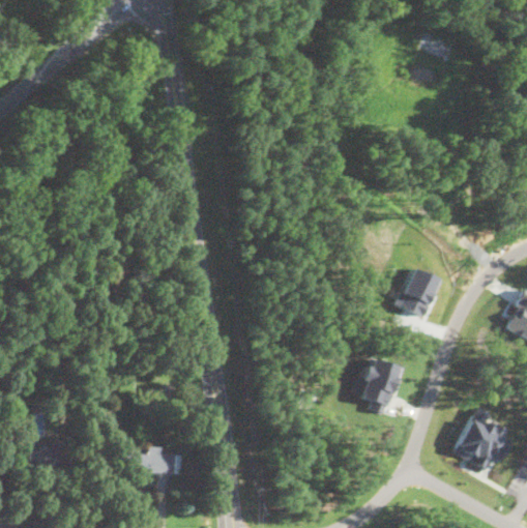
[(81,240),(78,248),(63,243),(66,234),(81,240)]
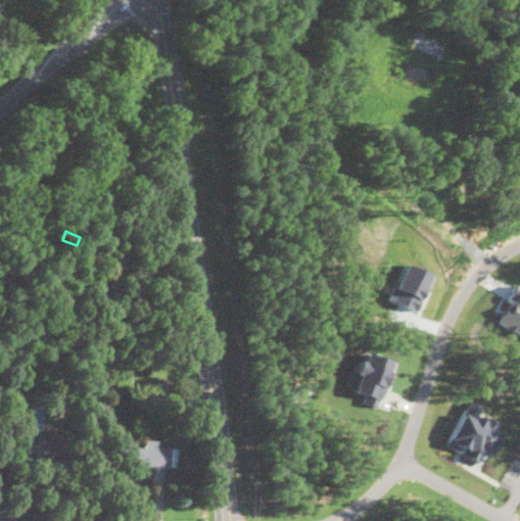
[(519,286),(516,285),(498,323),(519,333),(519,286)]
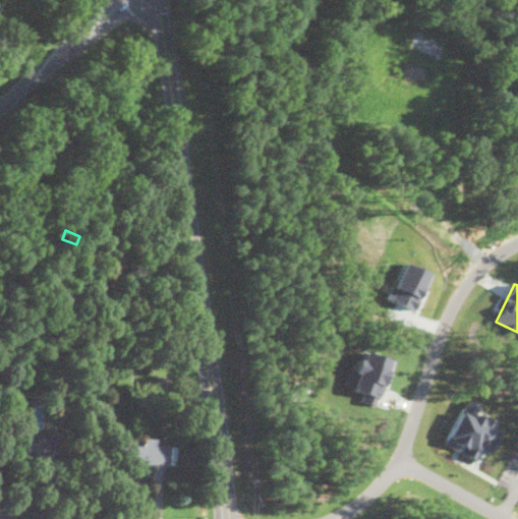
[(392,360),(361,351),(356,369),(350,368),(345,387),(364,392),(361,401),(379,406),(392,360)]
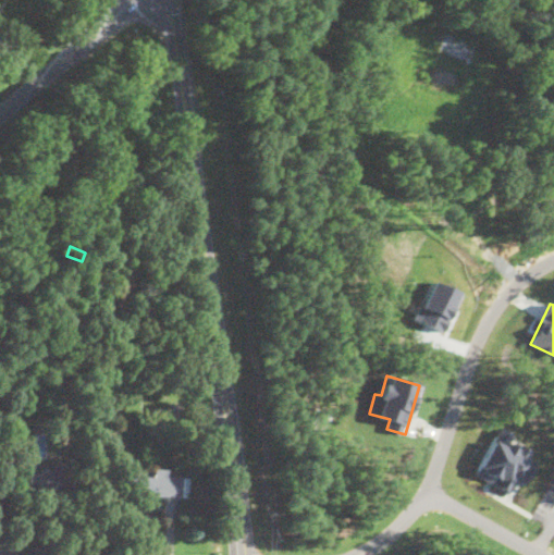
[(180,423),(171,424),(168,408),(177,406),(181,406),(183,422),(180,423)]
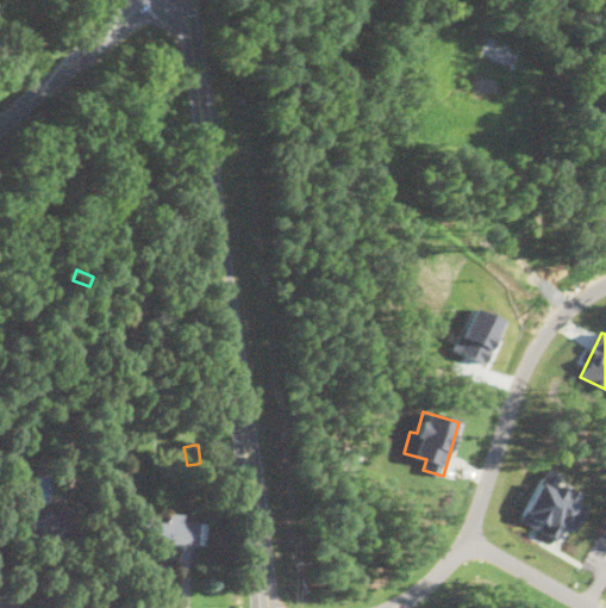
[(561,475),(545,467),(520,522),(557,539),(563,526),(575,532),(587,507),(578,503),(581,492),(567,486),(566,491),(556,486),(561,475)]
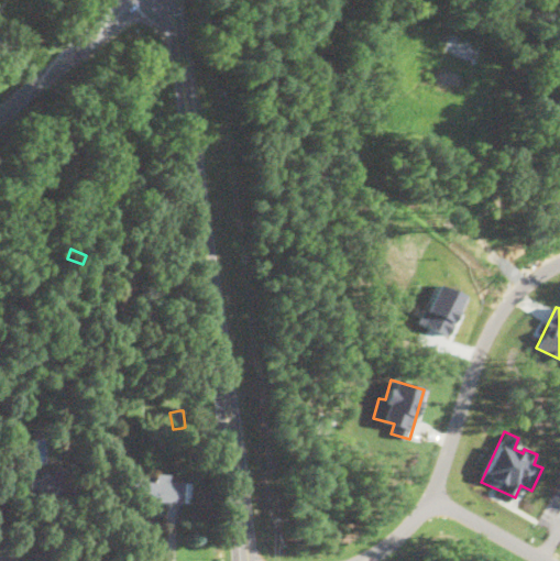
[(173,474),(173,483),(191,484),(190,504),(129,502),(130,482),(156,482),(156,474),(173,474)]
